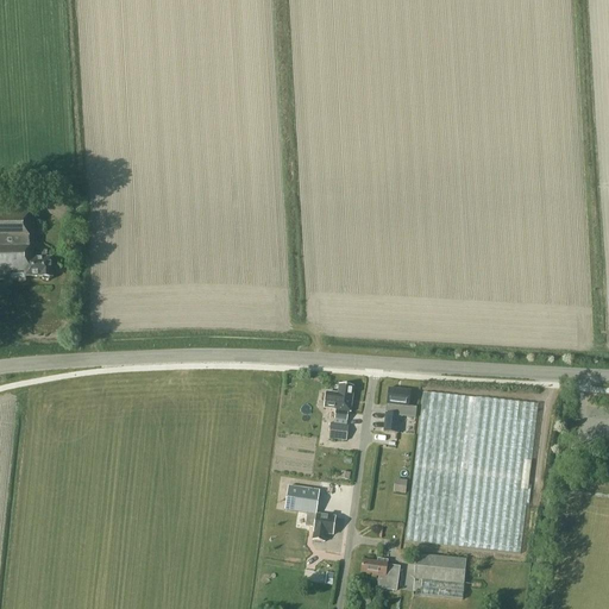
[(50,278),(52,278),(51,259),(46,259),(46,251),(39,251),(39,255),(35,255),(33,206),(0,206),(0,281),(10,281),(10,282),(26,282),(26,277),(41,277),(41,278),(42,278),(44,281),(49,281),(50,278)]
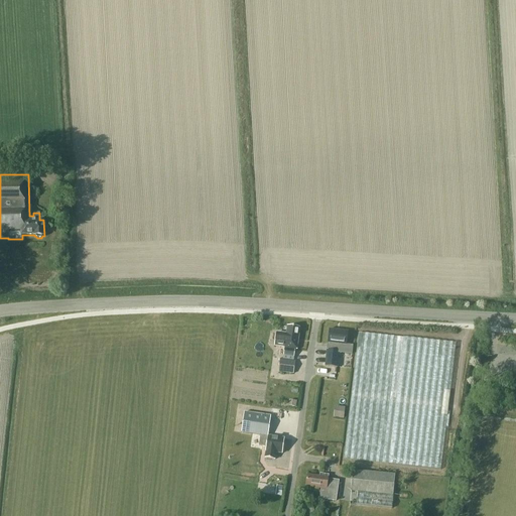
[(296,350),(299,329),(287,327),(286,335),(276,333),(274,346),(284,348),(283,359),(293,361),(295,350),(296,350)]
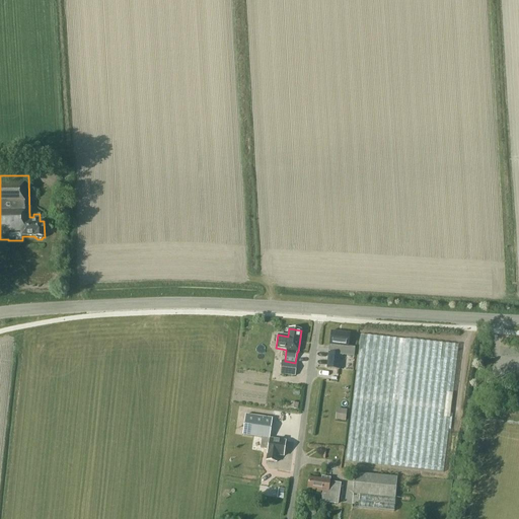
[(349,348),(350,334),(330,331),(329,346),(330,346),(329,352),(328,352),(326,369),(340,370),(342,347),(349,348)]
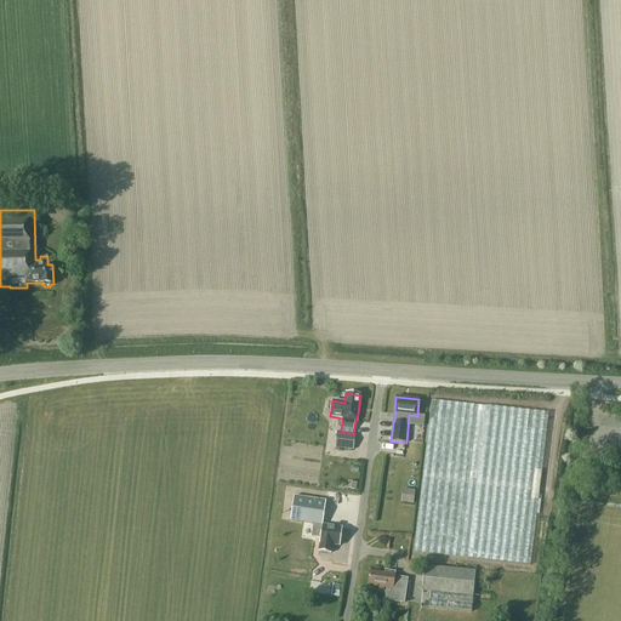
[(530,565),(548,414),(431,400),(412,553),(530,565)]
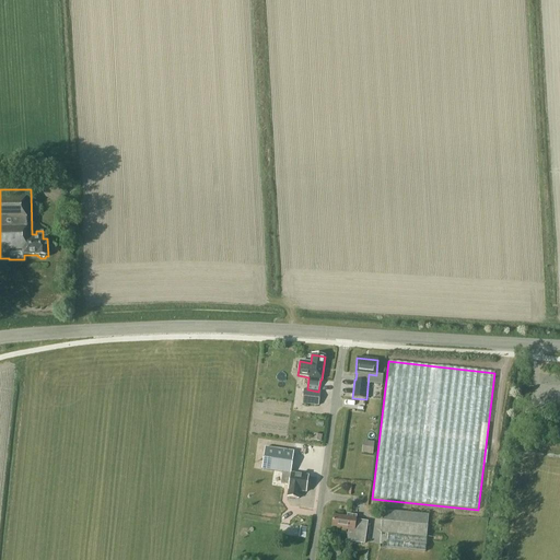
[(318,406),(321,393),(304,391),(302,404),(318,406)]
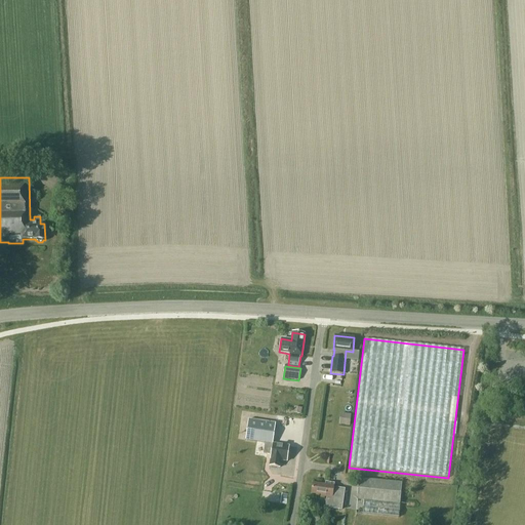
[(352,427),(354,415),(345,413),(342,425),(352,427)]
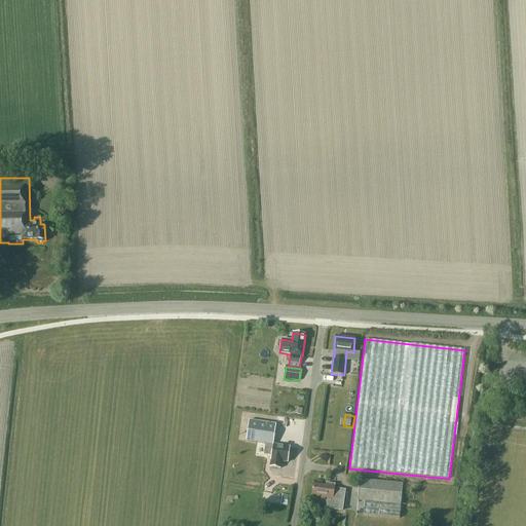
[(265,444),(264,455),(271,456),(270,460),(269,467),(275,468),(275,467),(279,468),(280,461),(288,462),(290,447),(273,445),(265,444)]
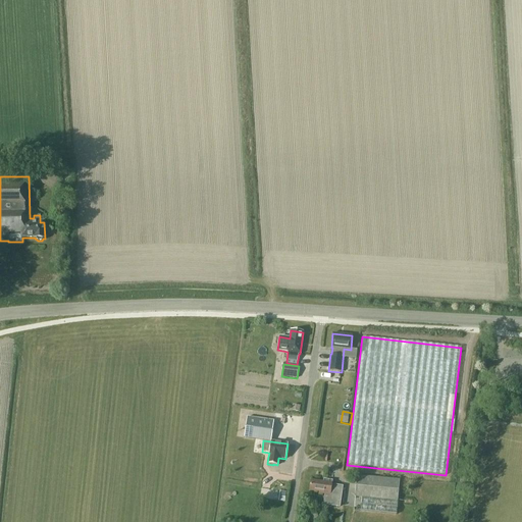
[(356,476),(354,498),(398,502),(400,480),(356,476)]
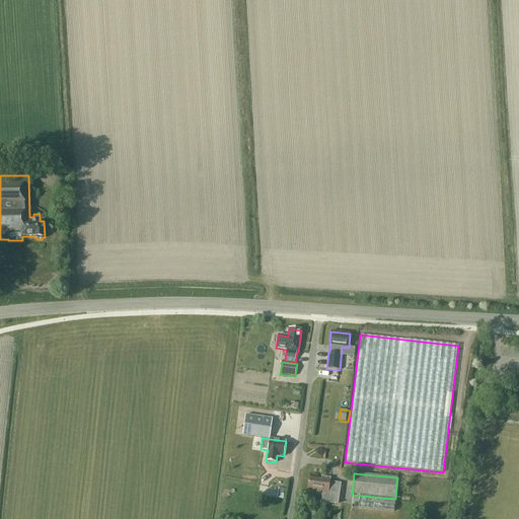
[(317,492),(322,492),(321,503),(337,505),(340,485),(329,484),(330,478),(321,477),(321,479),(309,478),(307,489),(317,490),(317,492)]
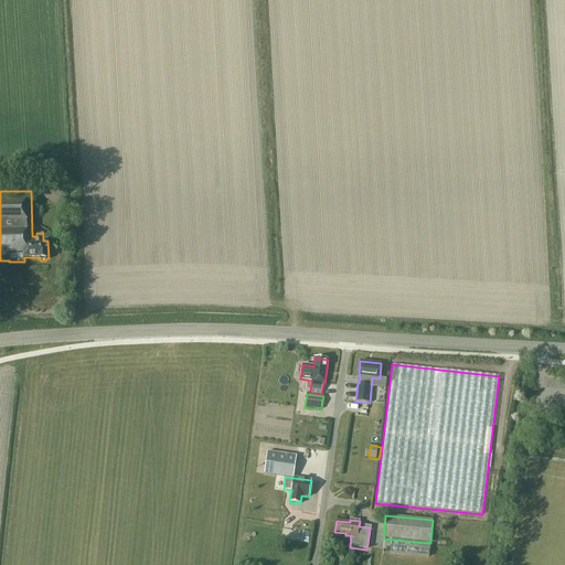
[(344,554),(333,552),(332,562),(342,563),(344,554)]
